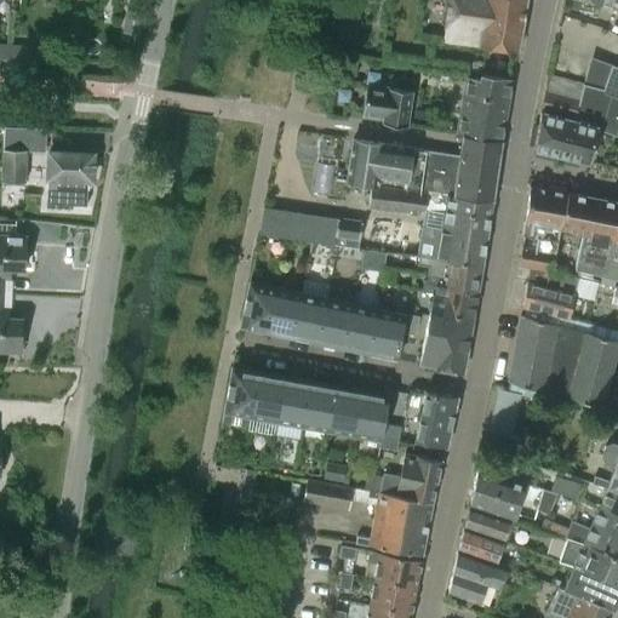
[(450,0),(445,43),(496,50),(520,53),(528,0),(450,0)]
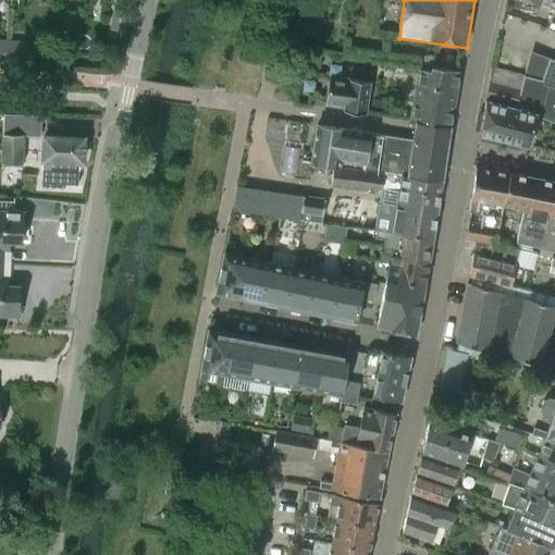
[(35,45),(9,44),(7,65),(34,68),(35,45)]
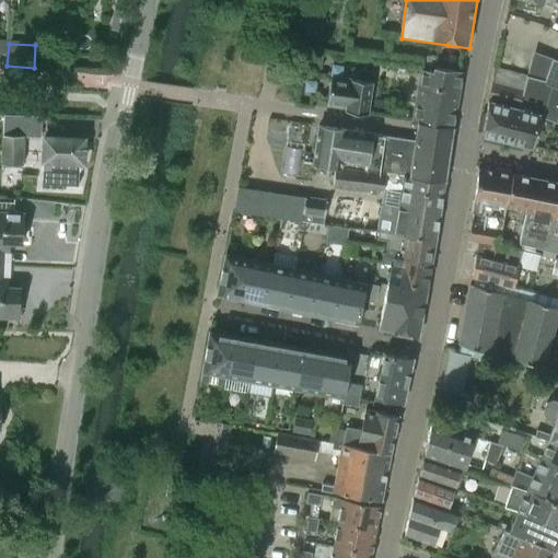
[(490,103),(520,111),(523,101),(557,113),(557,65),(536,58),(527,80),(496,73),(490,103)]
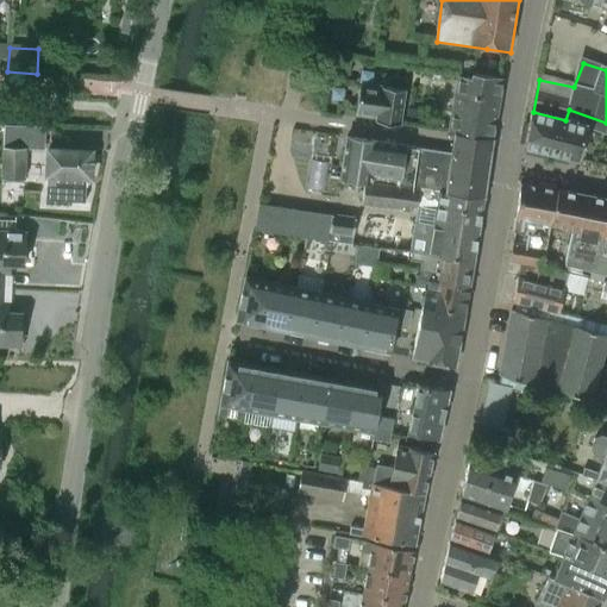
[(474,80),(461,79),(450,135),(457,135),(457,137),(494,142),(494,141),(505,80),(475,76),(474,80)]
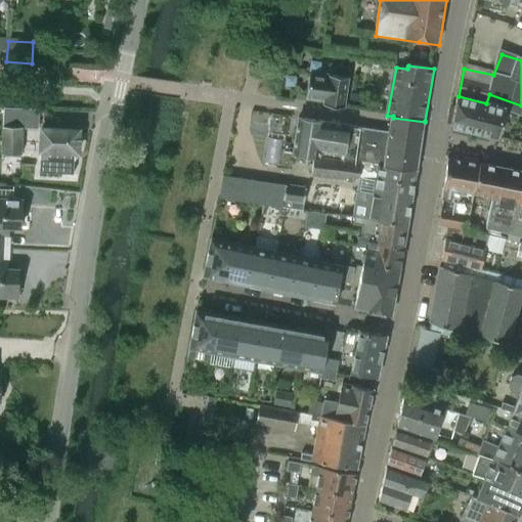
[(307,99),(325,102),(324,105),(345,109),(350,79),(311,73),(307,99)]
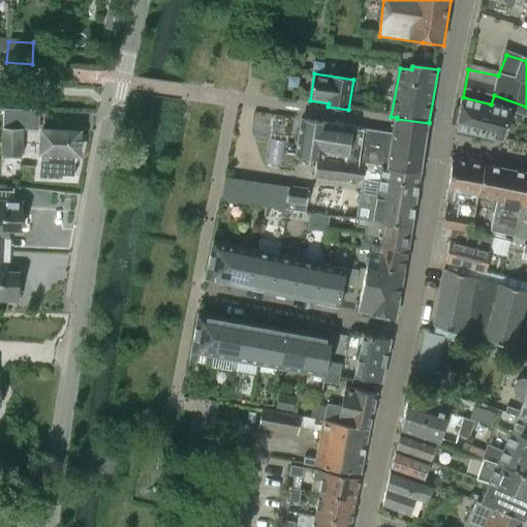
[(513,110),(491,104),(463,97),(457,129),(505,142),(513,110)]
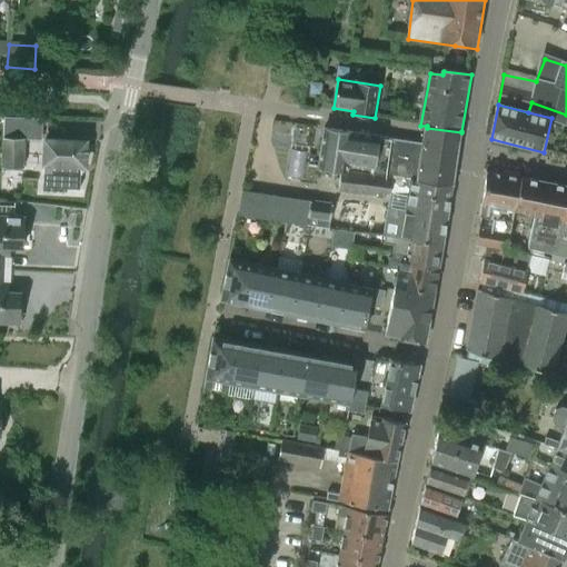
[(276,136),(315,141),(317,126),(278,121),(276,136)]
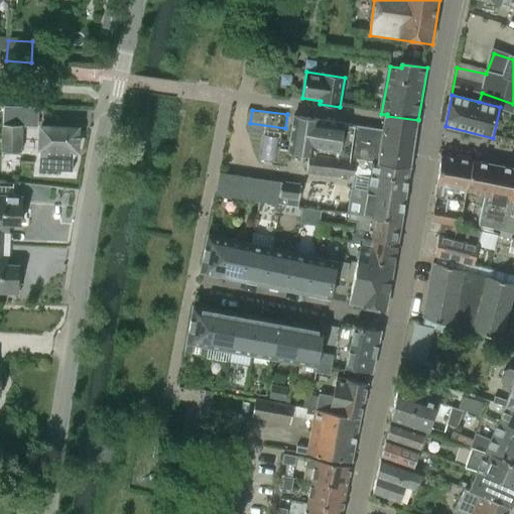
[(385,123),(384,131),(379,164),(411,168),(413,156),(412,156),(416,136),(417,128),(418,120),(387,116),(385,123)]
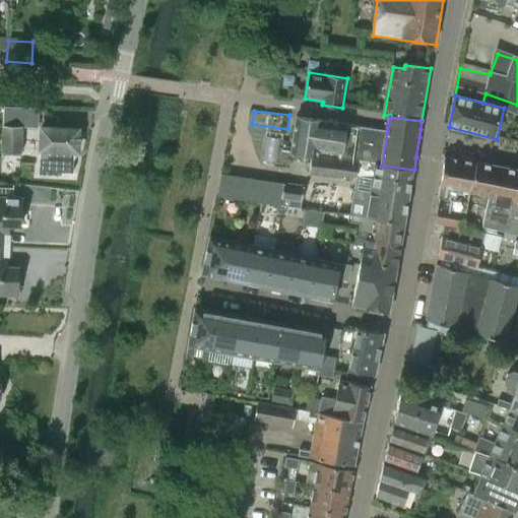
[(312,156),(349,162),(355,127),(298,119),(293,153),(312,156)]
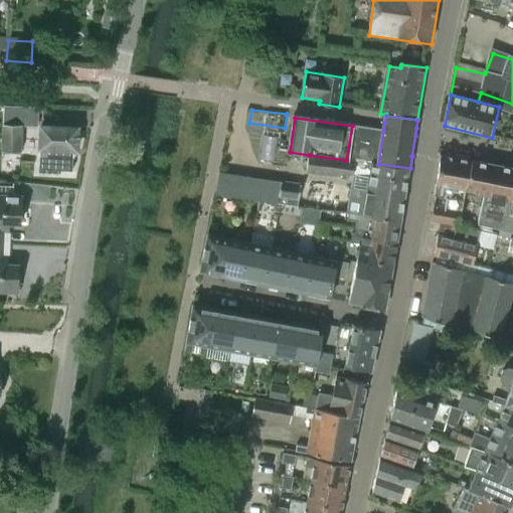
[(368,129),(352,126),(346,160),(362,162),(368,129)]
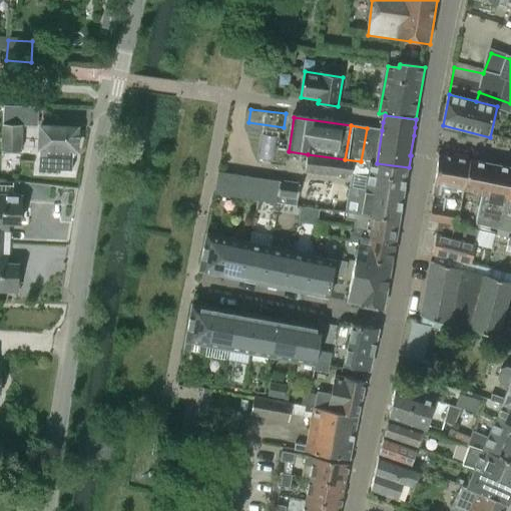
[(22,153),(22,127),(4,127),(3,153),(22,153)]
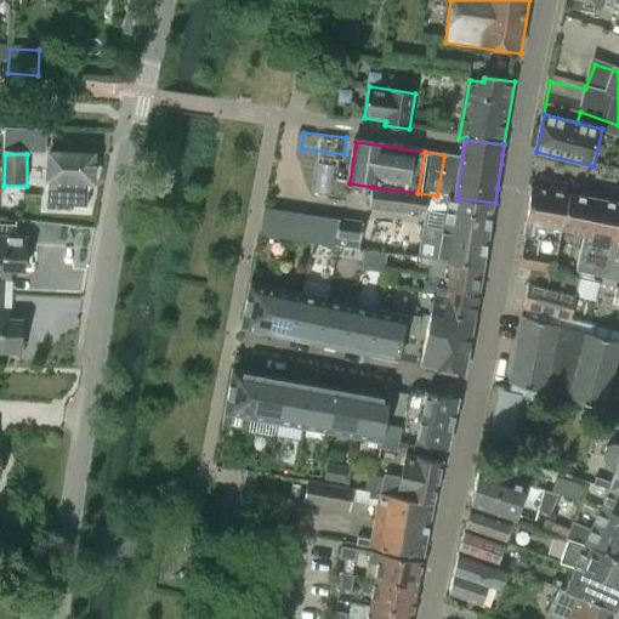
[(95,158),(50,155),(49,208),(89,209),(89,193),(90,193),(91,183),(94,183),(95,158)]
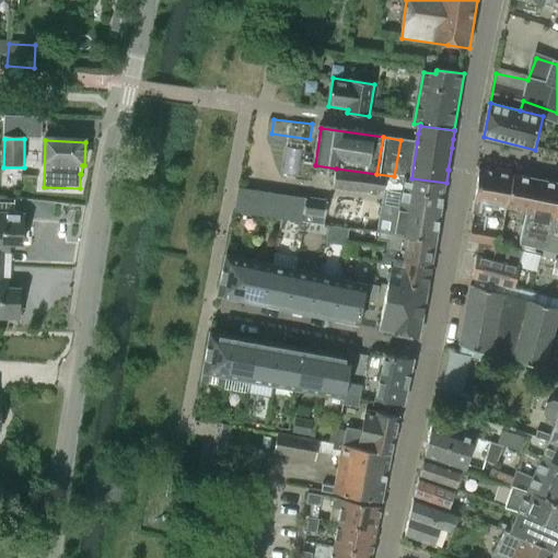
[(411,178),(417,142),(400,140),(394,176),(411,178)]
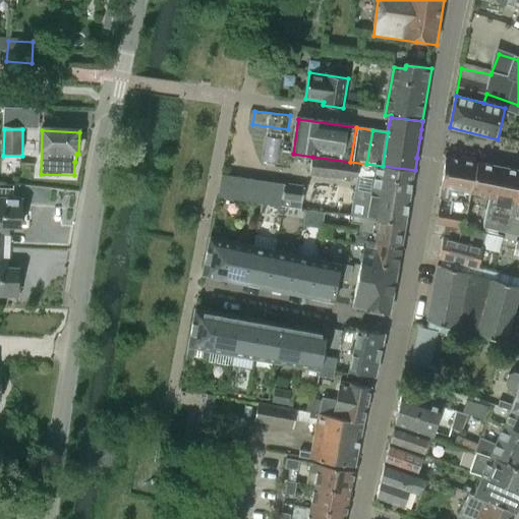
[(354,180),(357,178),(355,191),(410,202),(413,182),(415,170),(383,166),(366,164),(350,162),(312,157),(311,175),(354,180)]
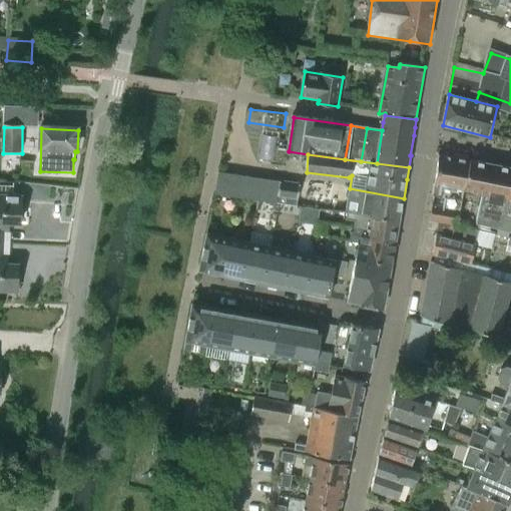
[(467,161),(440,156),(434,197),(446,199),(444,207),(458,210),(461,189),(467,161)]
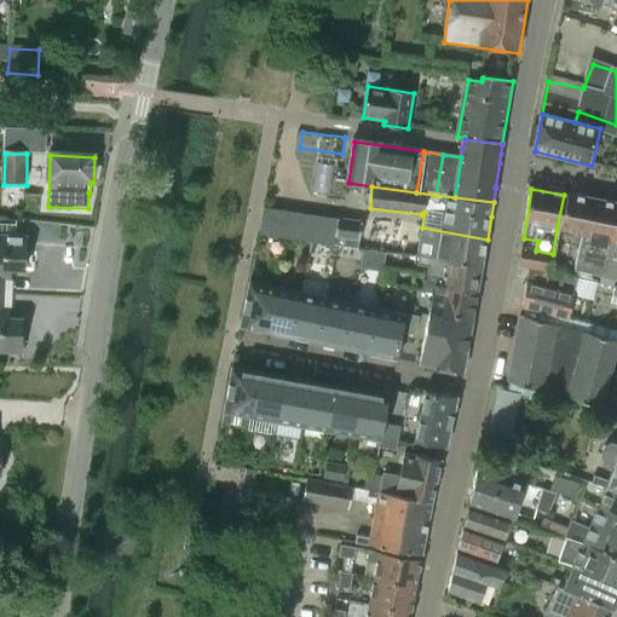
[(616,205),(564,195),(557,229),(580,234),(572,270),(607,278),(616,247),(616,242),(616,205)]
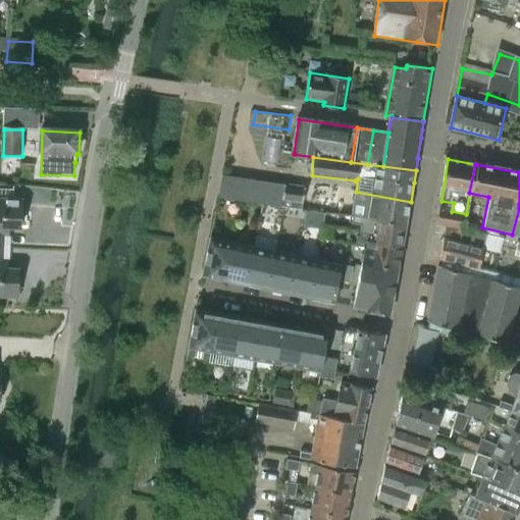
[(281,208),(286,186),(223,176),(219,199),(281,208)]
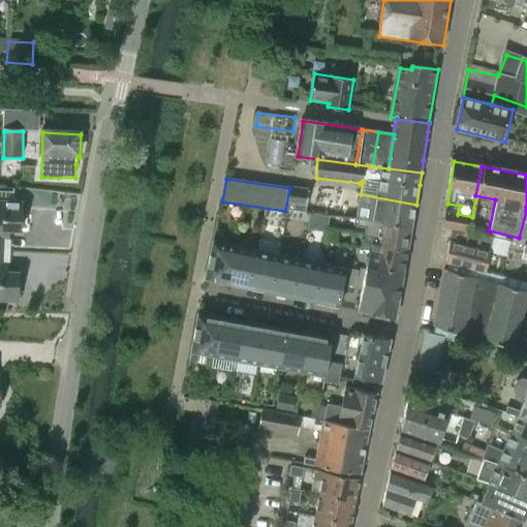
[(310,192),(289,188),(285,211),(307,215),(310,192)]
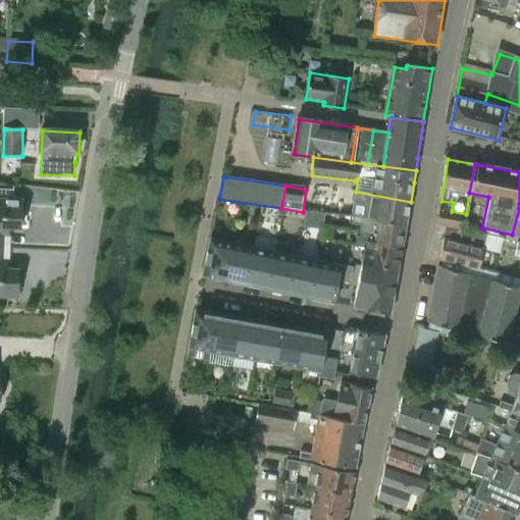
[(352,217),(356,218),(361,218),(408,224),(411,202),(356,192),(352,217)]
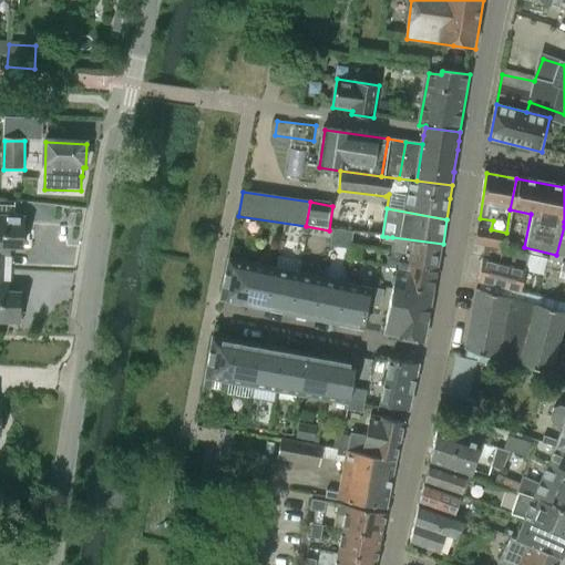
[(0,270),(4,270),(6,248),(23,249),(24,218),(0,216),(0,270)]
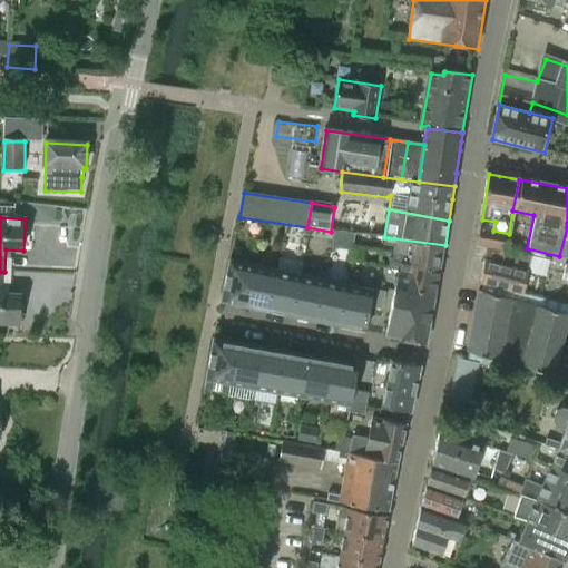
[(506,252),(509,234),(493,231),(481,228),(479,246),(489,248),(506,252)]
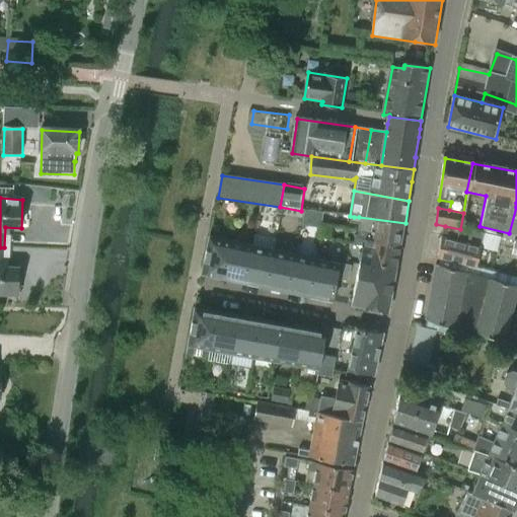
[(307,211),(307,226),(323,227),(324,212),(307,211)]
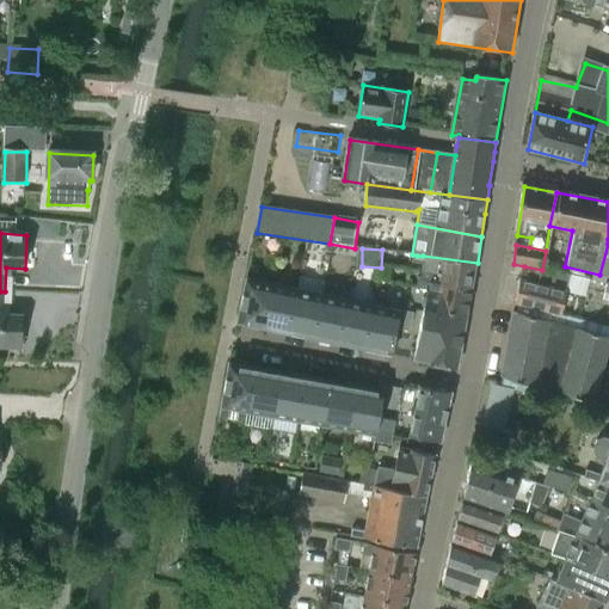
[(417,256),(416,263),(426,264),(425,274),(442,277),(441,287),(472,293),(478,263),(423,256),(417,256)]
